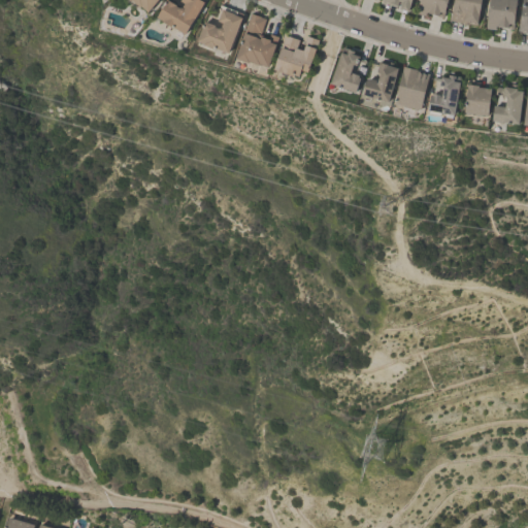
[(127,0),(158,0),(147,13),(141,8),(140,9),(131,2),(130,2),(127,0)]
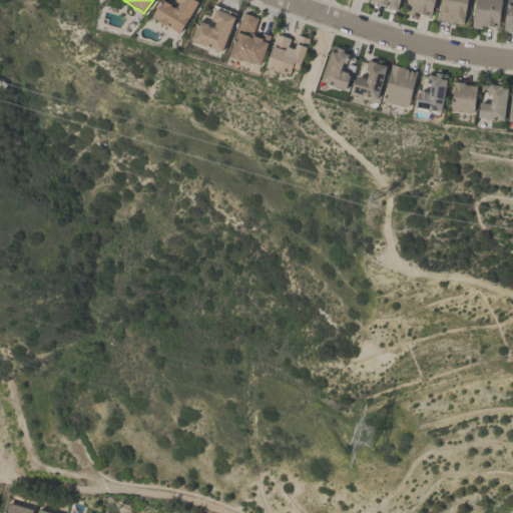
[(198,0),(179,34),(168,28),(168,29),(157,22),(158,21),(151,18),(162,0),(170,6),(174,8),(175,8),(176,8),(178,4),(174,1),(174,0),(198,0)]
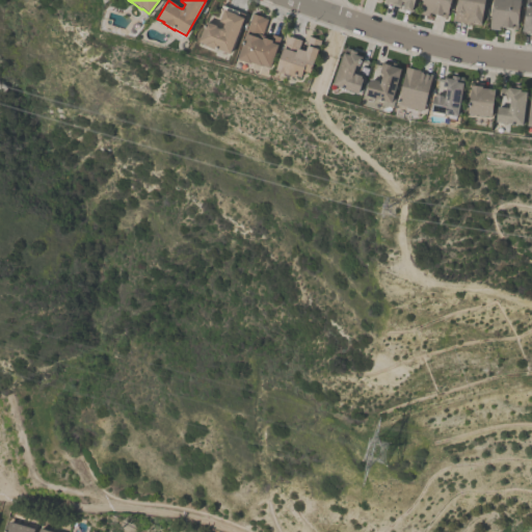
[(414,0),(410,11),(401,9),(403,4),(401,3),(400,6),(399,5),(399,7),(384,3),(384,0),(414,0)]
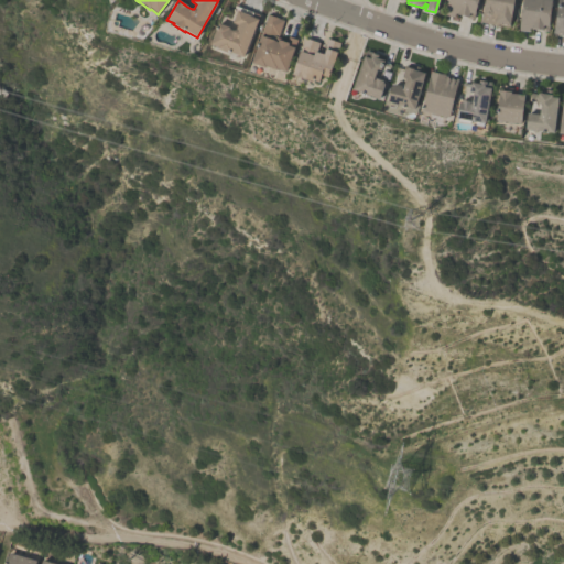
[(444,14),(448,0),(478,0),(473,19),(454,13),(454,17),(444,14)]
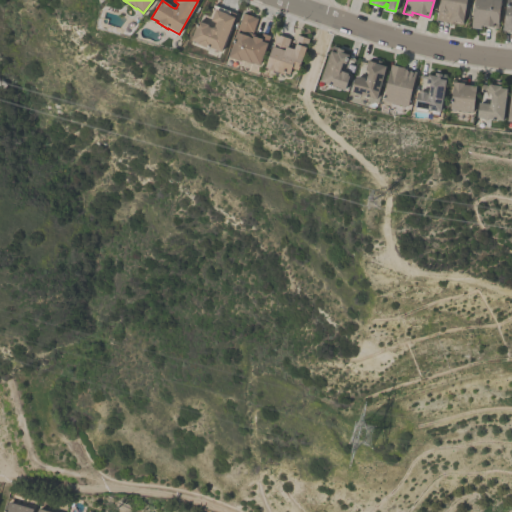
[(436,20),(439,0),(465,0),(461,24),(454,23),(454,25),(448,23),(448,22),(436,20)]
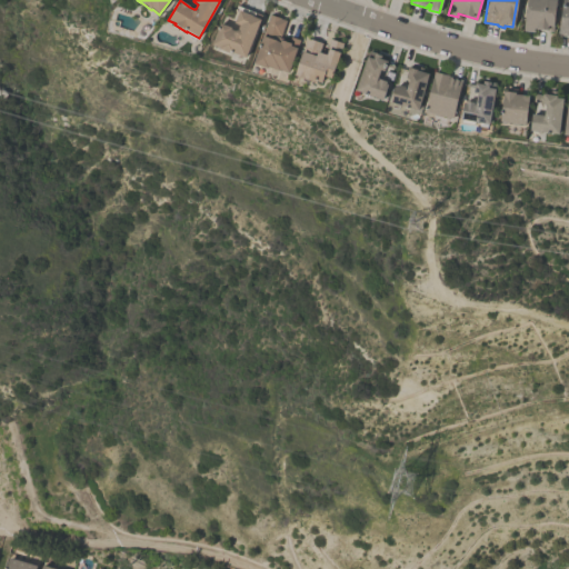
[(556,0),(552,31),(533,29),(532,32),(522,31),(525,16),(523,13),(523,9),(526,8),(526,0),(556,0)]
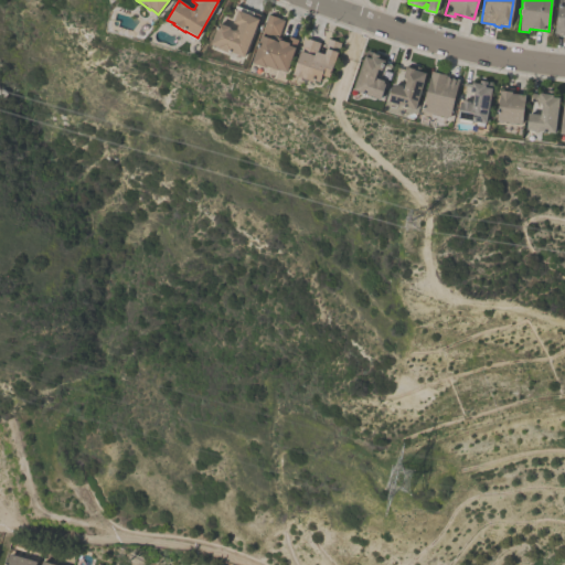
[(564,35),(554,34),(557,0),(564,0),(564,35)]
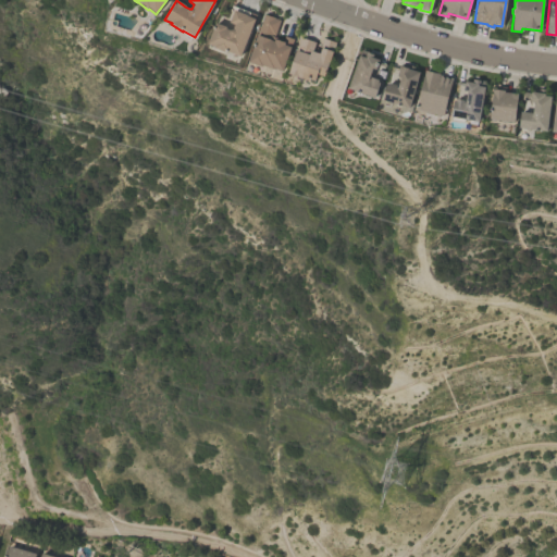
[(207,44),(215,23),(226,27),(225,28),(230,31),(231,31),(232,29),(234,25),(230,23),(234,12),(230,10),(231,5),(257,15),(240,58),(227,52),(227,53),(214,48),(214,47),(207,44)]
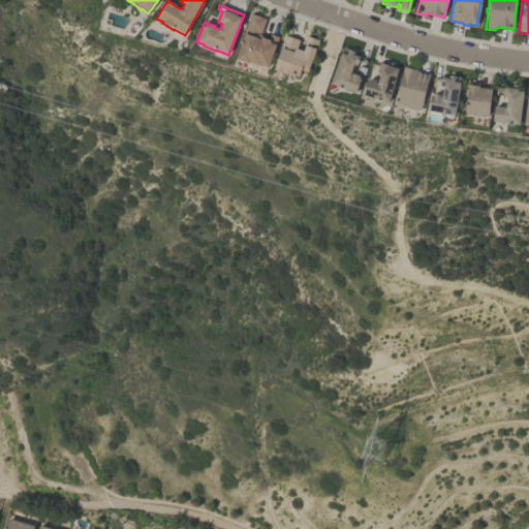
[(266,19),(260,35),(262,36),(262,38),(268,39),(270,34),(279,37),(269,68),(259,65),(259,66),(248,62),(248,63),(236,59),(250,13),(266,19)]
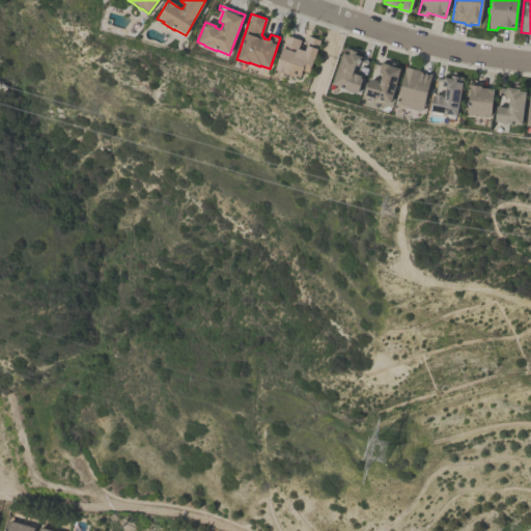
[(275,71),(282,48),(281,48),(285,35),(300,39),(297,49),(304,51),(306,47),(305,46),(308,36),(320,40),(309,74),(301,71),(298,78),(275,71)]
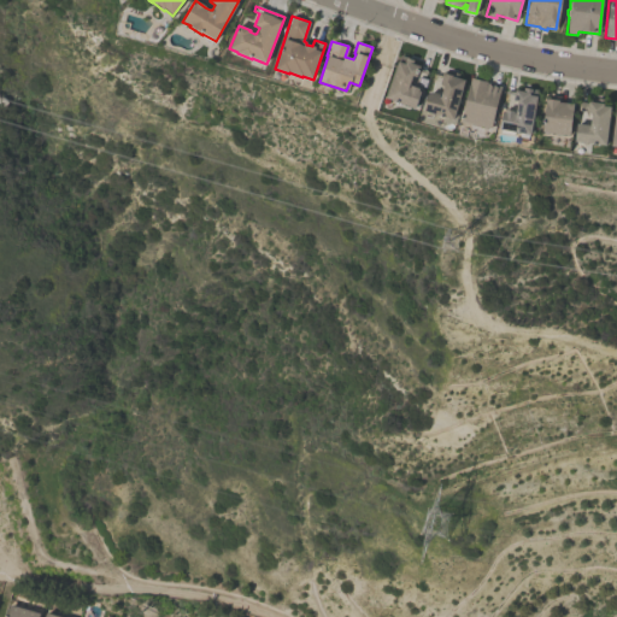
[(421,92),(416,109),(386,99),(400,56),(406,58),(413,60),(412,64),(419,66),(419,70),(427,72),(427,75),(418,72),(416,78),(412,77),(409,88),(410,88),(411,87),(419,89),(418,92),(421,92)]
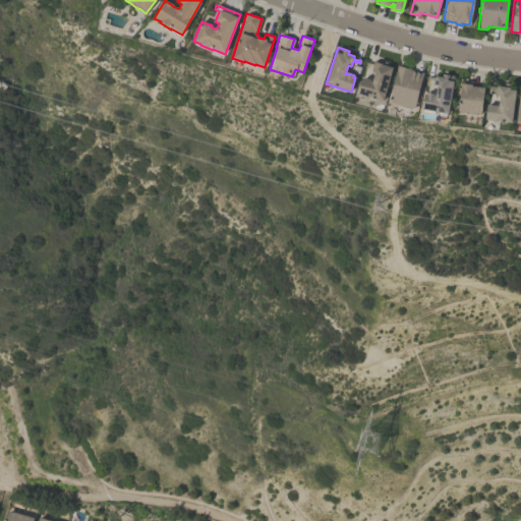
[(392,68),(383,102),(357,95),(361,80),(363,80),(364,78),(371,80),(370,82),(371,83),(374,73),(371,72),(374,60),(381,61),(382,60),(387,62),(386,66),(392,68)]
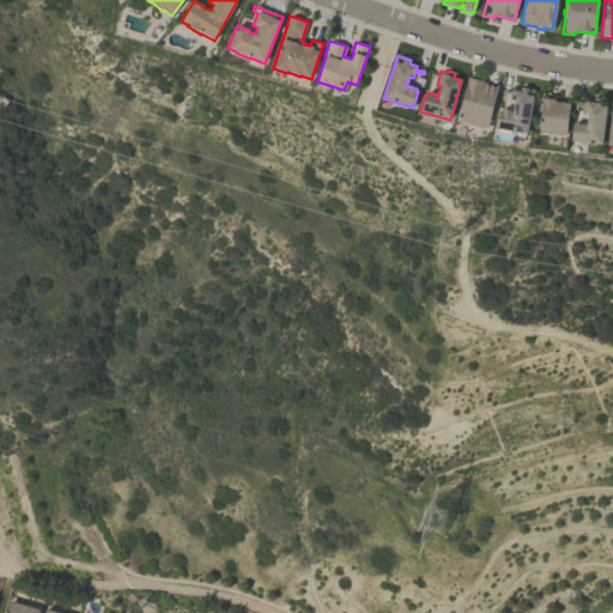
[(457,120),(468,77),(483,82),(497,85),(486,127),(477,125),(475,126),(469,125),(468,123),(457,120)]
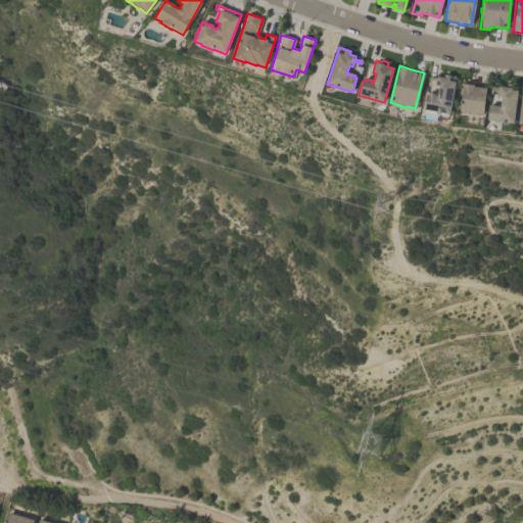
[(456,76),(448,114),(435,112),(435,114),(422,112),(425,94),(427,95),(428,93),(435,94),(435,96),(436,96),(438,87),(434,86),(435,81),(428,79),(428,77),(436,78),(436,77),(442,78),(443,75),(450,76),(450,75),(456,76)]
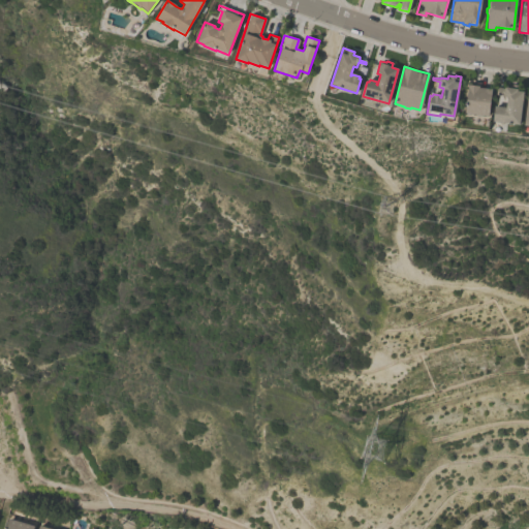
[(491,89),(489,106),(490,106),(489,117),(464,114),(466,97),(465,95),(465,92),(467,91),(468,83),(472,83),(473,82),(479,82),(478,88),(491,89)]
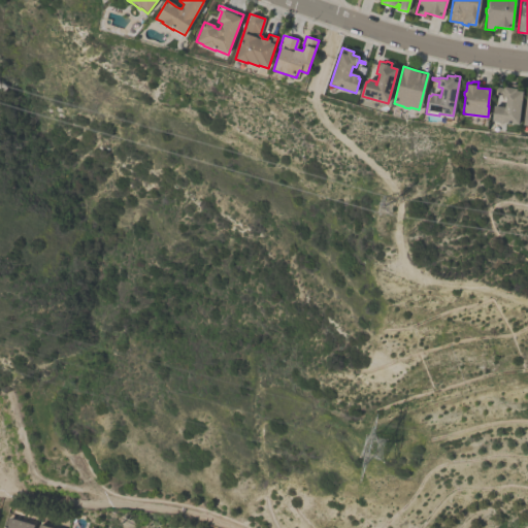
[(491,122),(493,106),(504,107),(505,98),(502,97),(502,95),(494,94),(495,87),(503,88),(504,84),(510,85),(510,84),(516,85),(516,91),(522,92),(518,125),(491,122)]
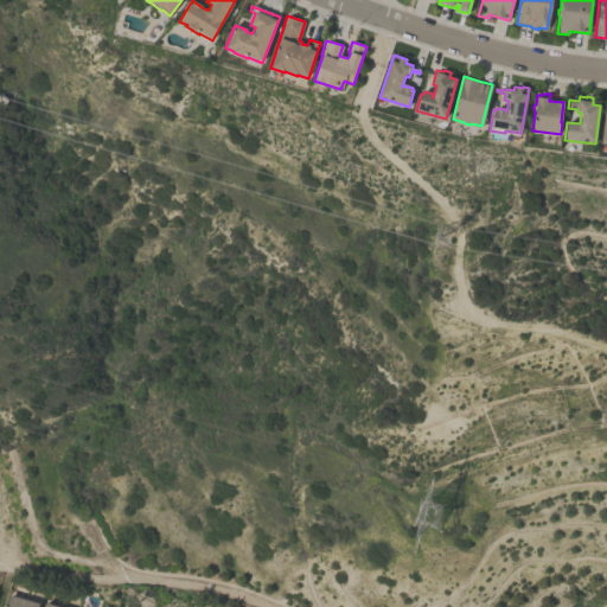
[(38,602),(36,606),(4,606),(8,593),(38,602)]
